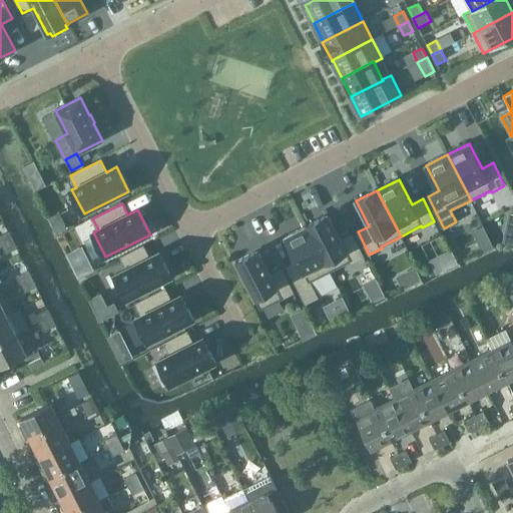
[(329,214),(307,225),(331,272),(351,262),(352,264),(364,258),(353,234),(342,240),(329,214)]
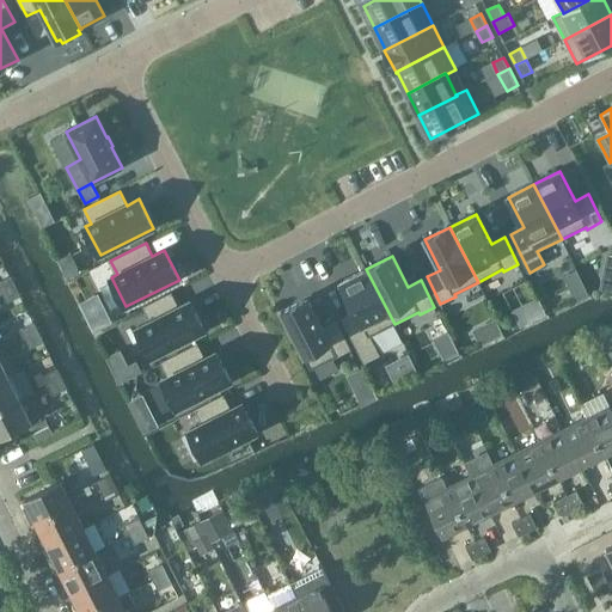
[(341,282),(356,313),(343,319),(365,363),(380,355),(371,337),(395,324),(366,269),(341,282)]
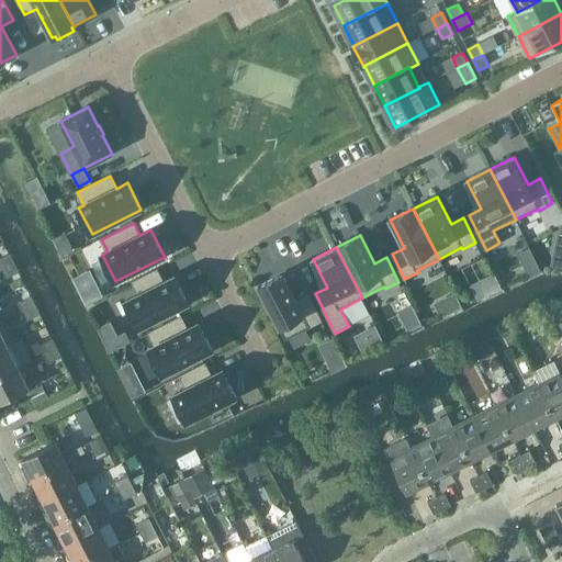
[(0,265),(2,269),(14,263),(10,255),(0,259),(0,265)]
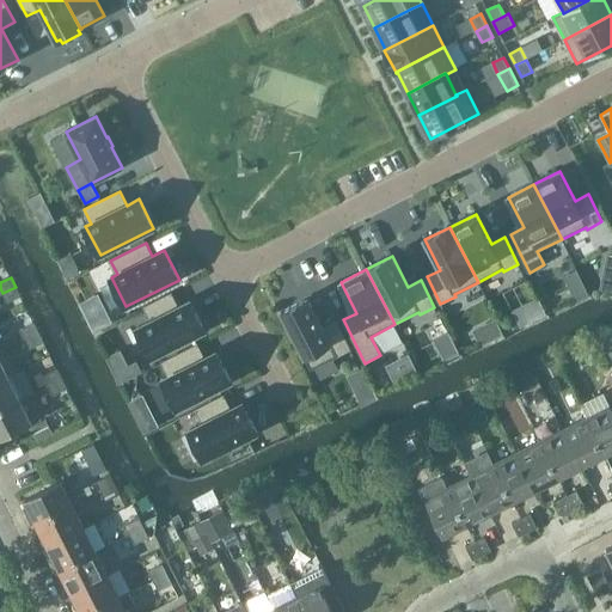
[(16,287),(2,293),(7,303),(20,297),(16,287)]
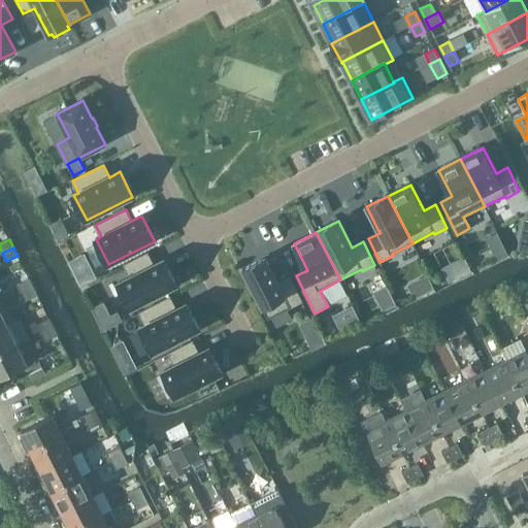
[(149,254),(125,265),(131,276),(119,284),(131,308),(177,285),(164,260),(154,265),(149,254)]
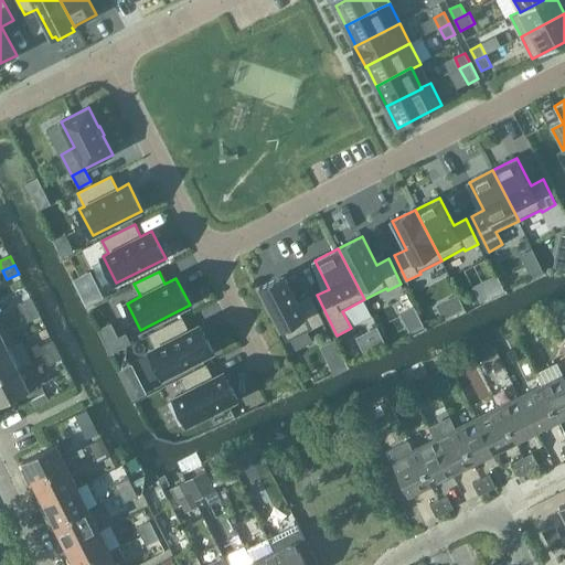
[(285,276),(259,288),(287,341),(323,323),(311,298),(298,305),(285,276)]
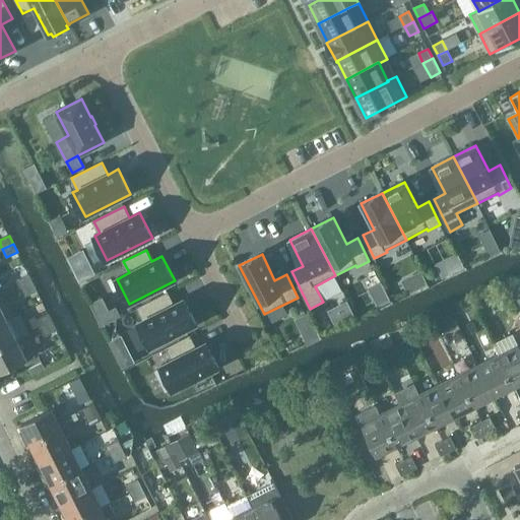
[(447,265),(438,269),(443,278),(451,274),(447,265)]
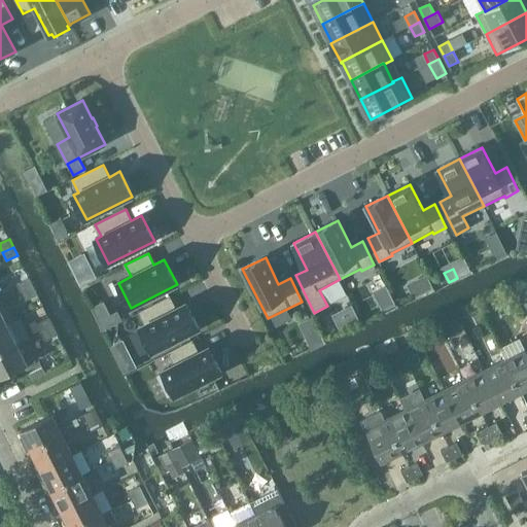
[(22,292),(34,286),(30,278),(18,284),(22,292)]
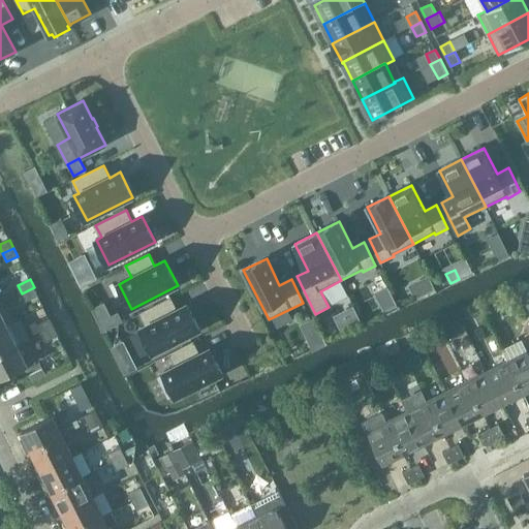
[(34,287),(22,293),(26,302),(38,296),(34,287)]
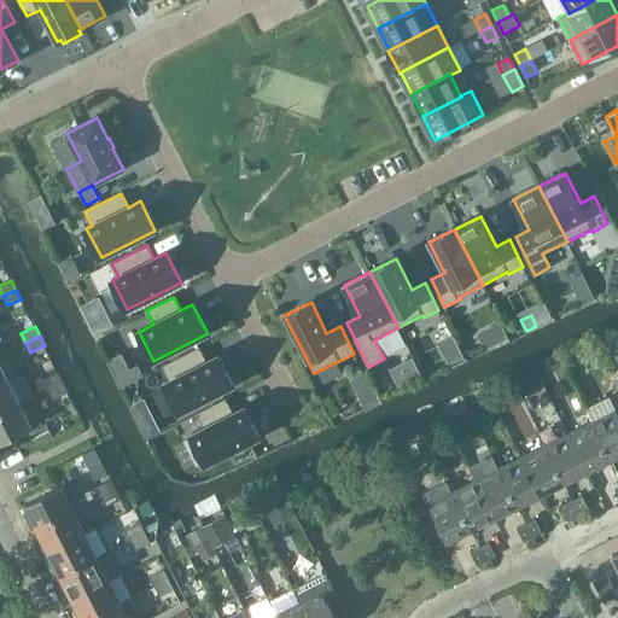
[(207,362),(199,348),(164,366),(172,380),(165,383),(180,413),(233,385),(219,356),(207,362)]
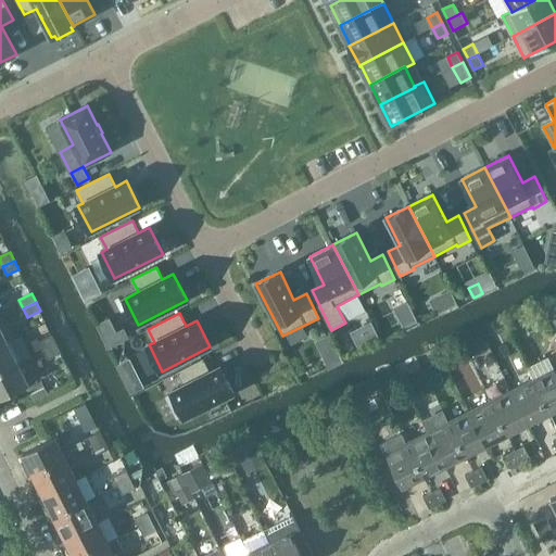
[(371,323),(351,332),(357,346),(378,337),(371,323)]
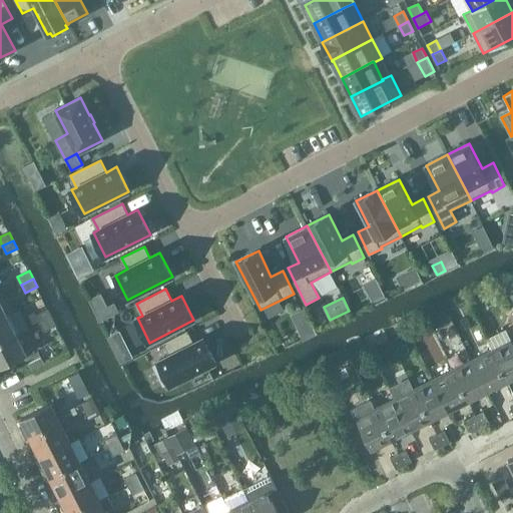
[(40,324),(52,318),(48,310),(36,315),(40,324)]
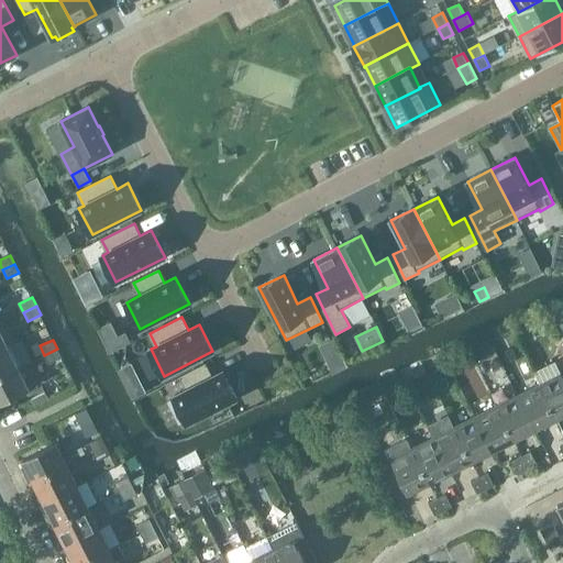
[(30,362),(20,341),(8,346),(0,350),(0,376),(19,368),(30,362)]
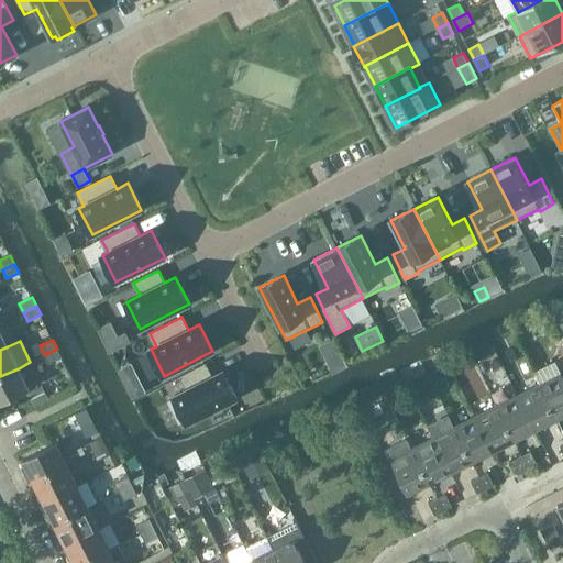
[(57,349),(44,355),(48,364),(62,357),(57,349)]
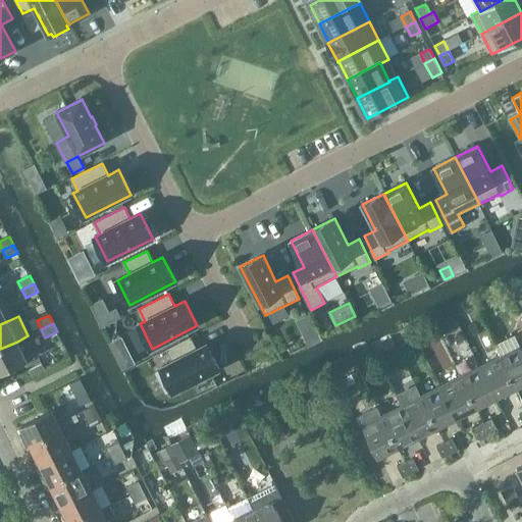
[(174,361),(162,367),(174,392),(219,369),(207,344),(197,350),(191,337),(168,350),(174,361)]
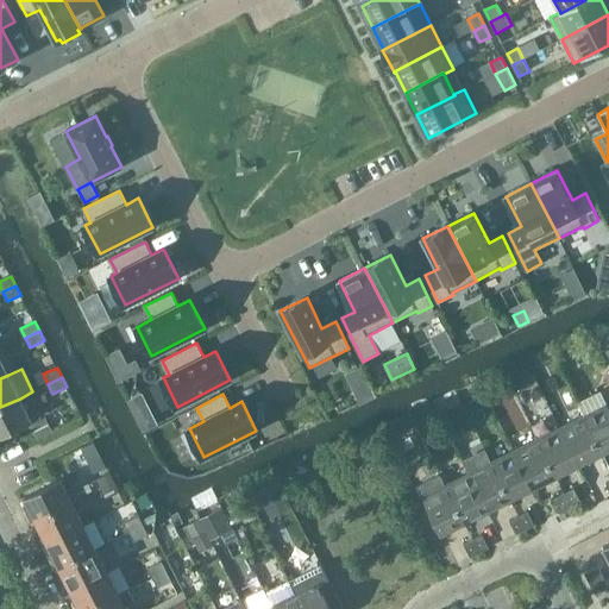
[(20,399),(0,407),(0,437),(32,422),(20,399)]
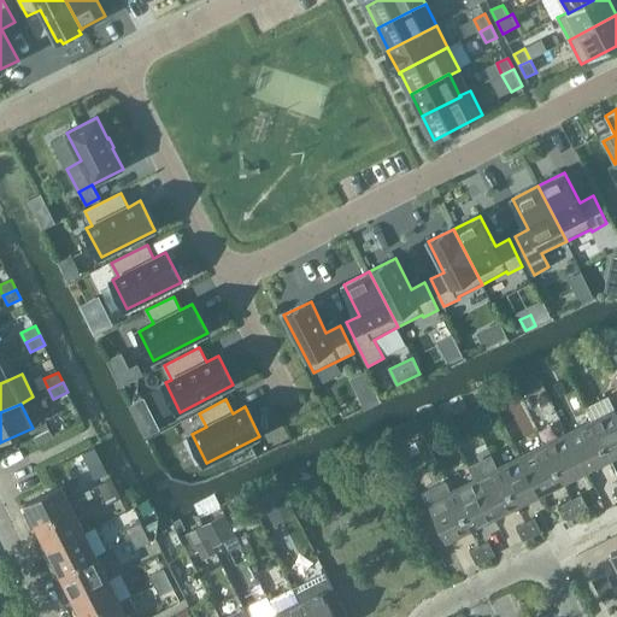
[(592,422),(610,459),(616,454),(616,412),(615,410),(592,422)]
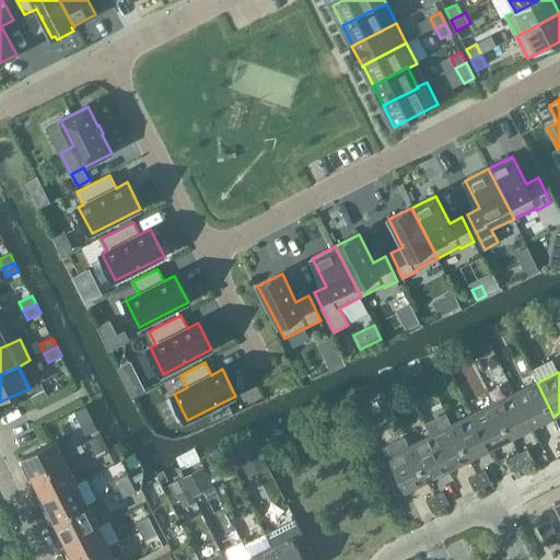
[(140,377),(127,384),(133,397),(146,391),(140,377)]
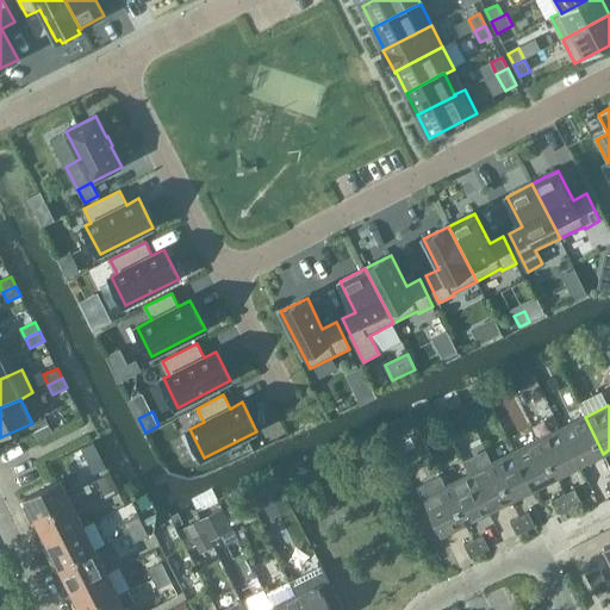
[(580,466),(603,454),(585,417),(561,429),(580,466)]
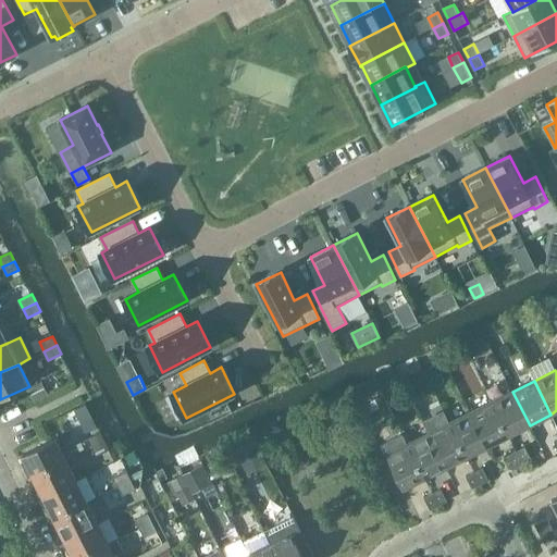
[(41,383),(29,388),(36,399),(47,394),(41,383)]
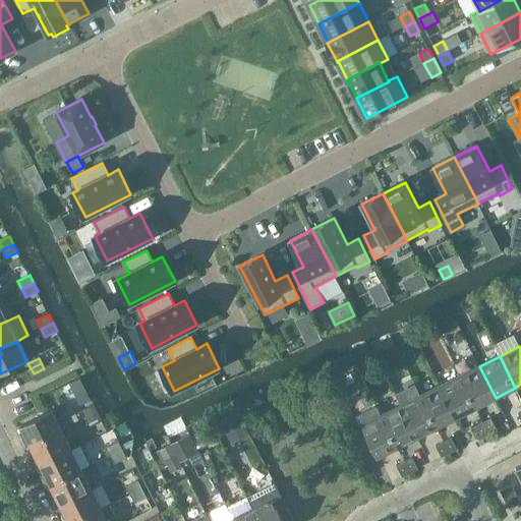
[(496,398),(479,366),(460,375),(476,407),(496,398)]
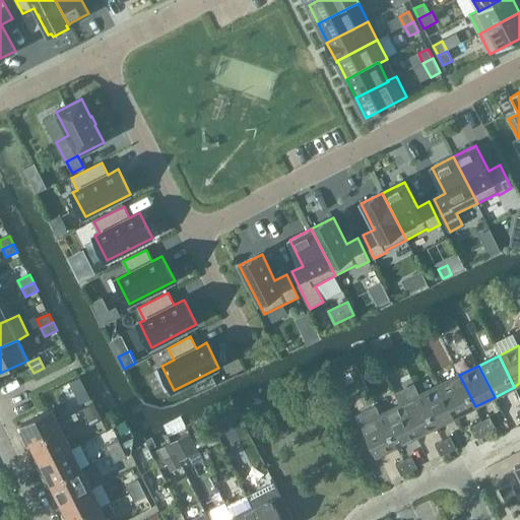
[(440,385),(455,416),(475,406),(459,375),(440,385)]
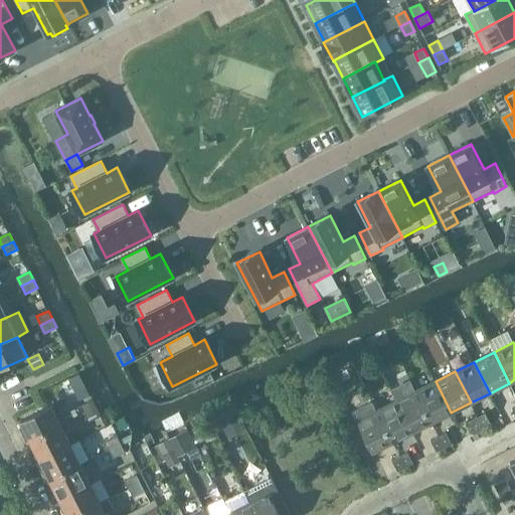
[(79,374),(68,379),(74,390),(84,385),(79,374)]
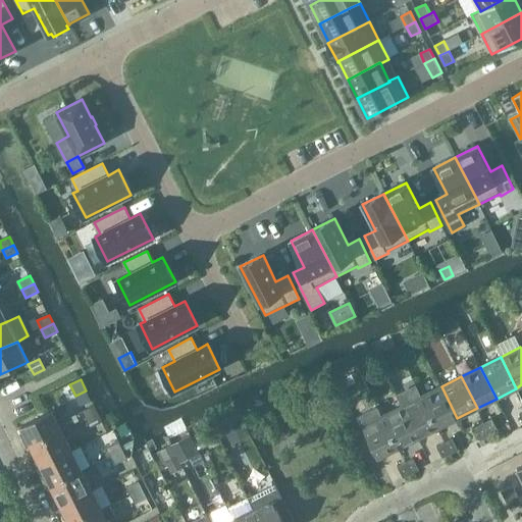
[(421,397),(437,428),(457,418),(441,386),(421,397)]
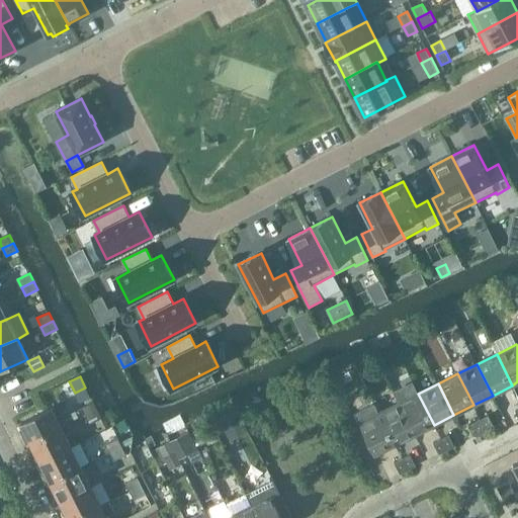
[(434,425),(418,394),(414,384),(395,394),(399,403),(415,434),(434,425)]
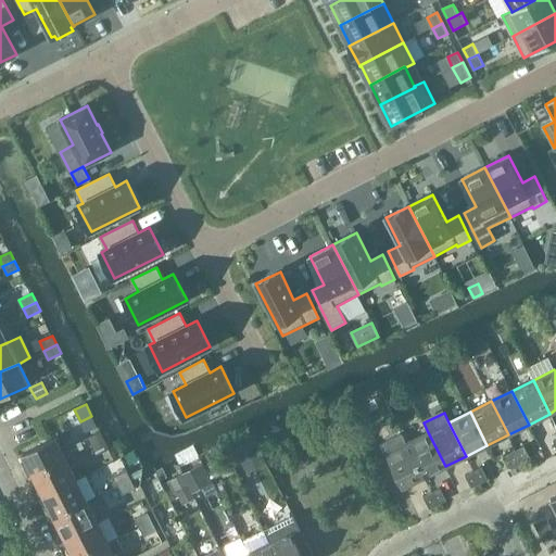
[(92,446),(104,440),(100,431),(88,438),(92,446)]
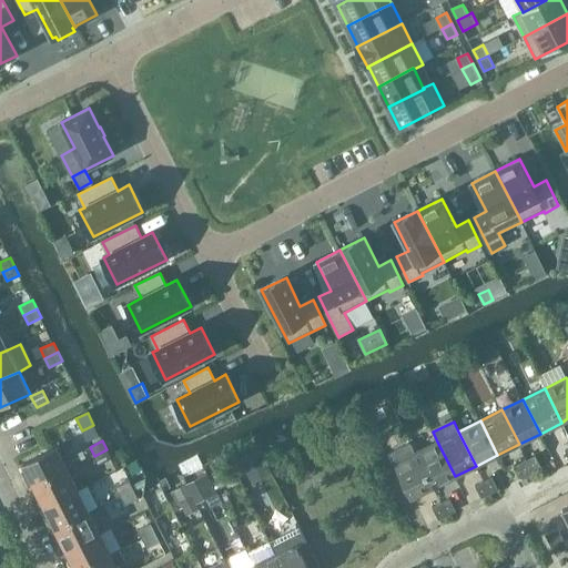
[(437,442),(416,453),(433,487),(455,476),(437,442)]
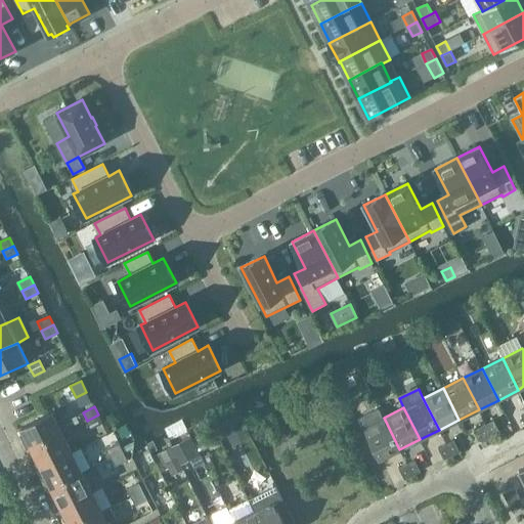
[(52,412),(20,428),(31,448),(62,433),(52,412)]
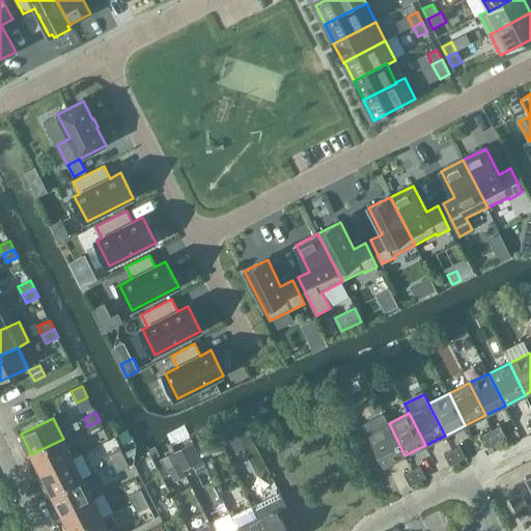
[(248,434),(241,419),(224,428),(231,443),(248,434)]
